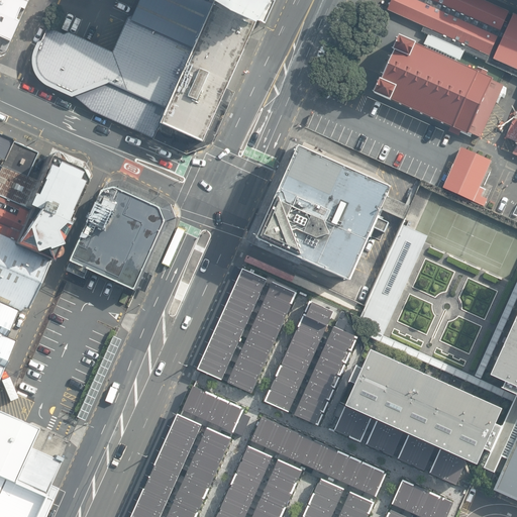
[(0,0),(0,56),(0,57),(4,52),(26,0),(0,0)]
